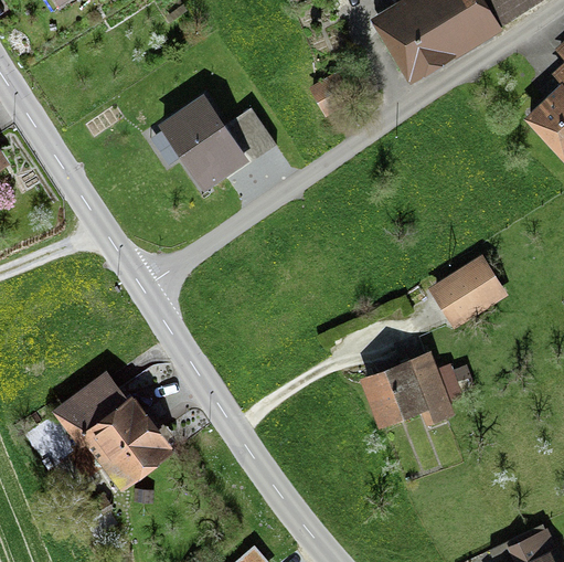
[(544,0),(397,0),(369,18),(410,85),(501,30),(500,28),(544,0)]
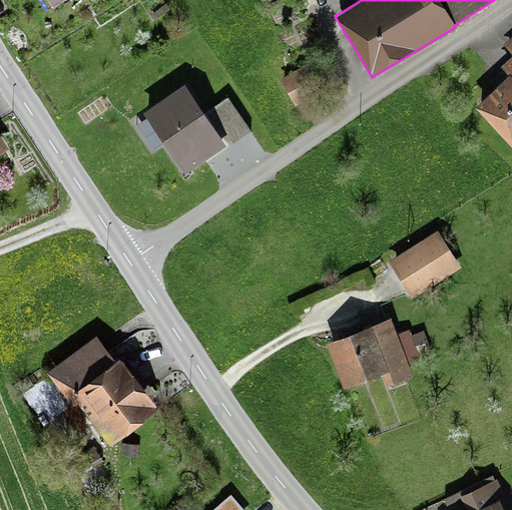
[(500,66),(509,75),(475,107),(511,146),(511,37),(503,46),(511,55),(500,66)]
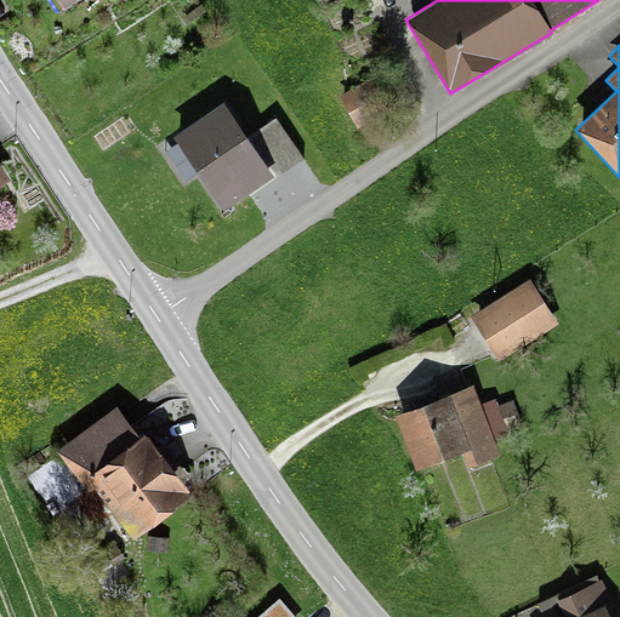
[(390,112),(374,84),(342,101),(358,129),(390,112)]
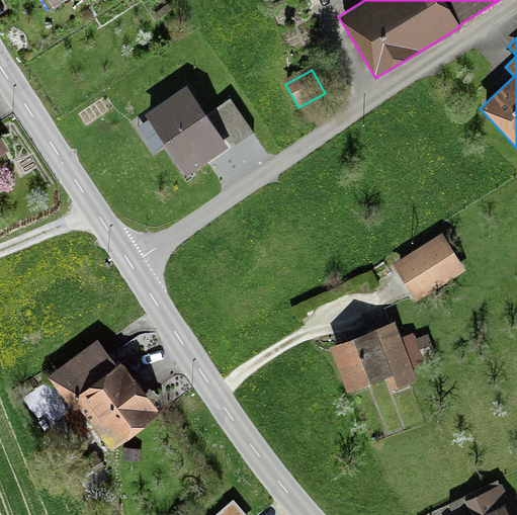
[(186,175),(229,147),(186,85),(144,113),(186,175)]
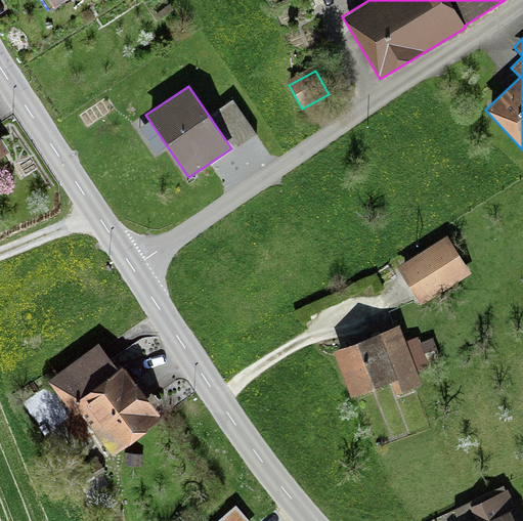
[(447,236),(396,268),(421,306),(471,274),(447,236)]
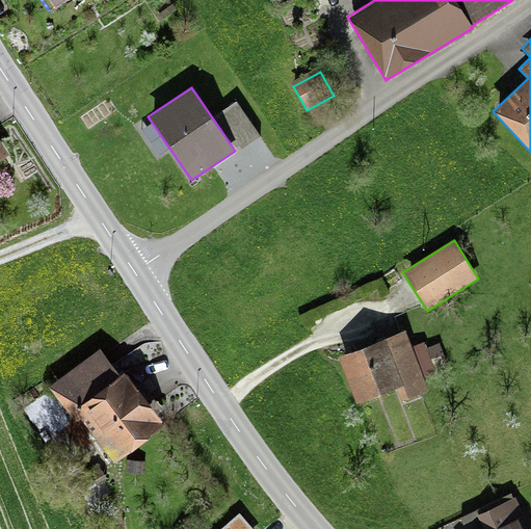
[(364,354),(346,361),(360,398),(399,382),(405,400),(423,394),(419,382),(436,376),(424,345),(406,351),(402,340),(364,354)]
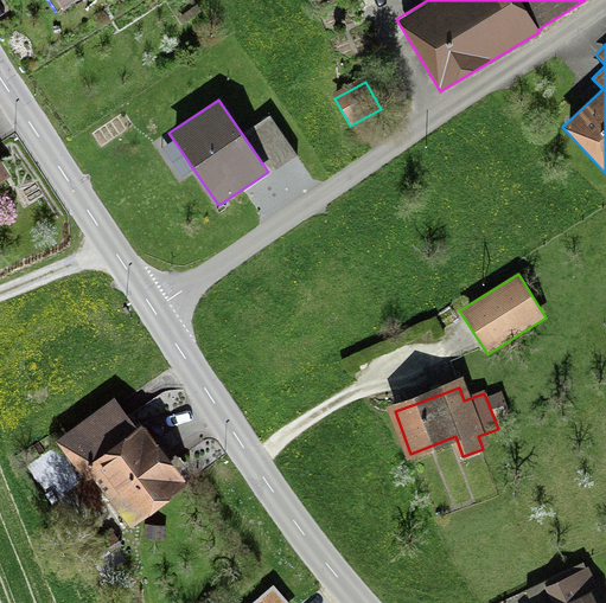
[(128,524),(174,488),(152,457),(113,408),(67,444),(128,524)]
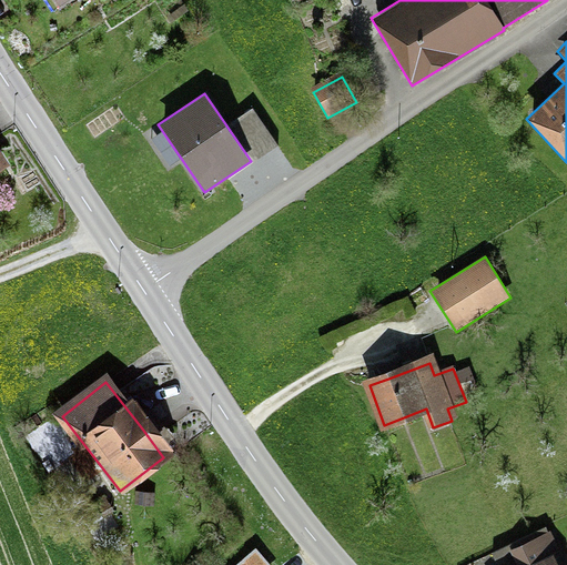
[(105,513),(101,504),(85,512),(91,522),(105,513)]
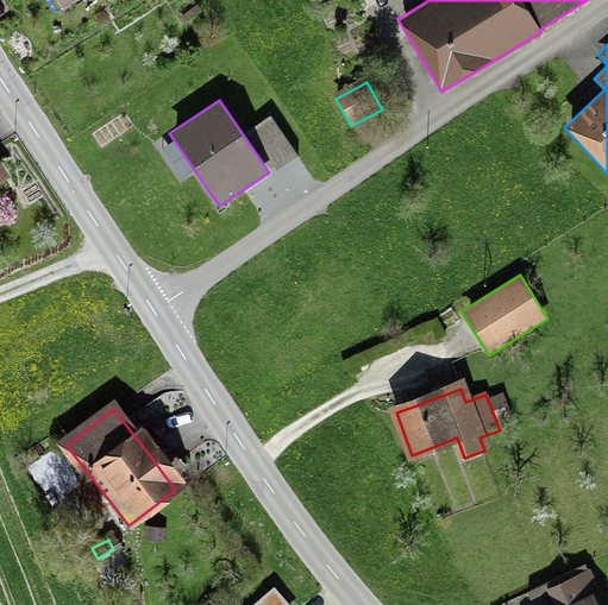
[(606,604),(589,568),(545,588),(552,604),(606,604)]
